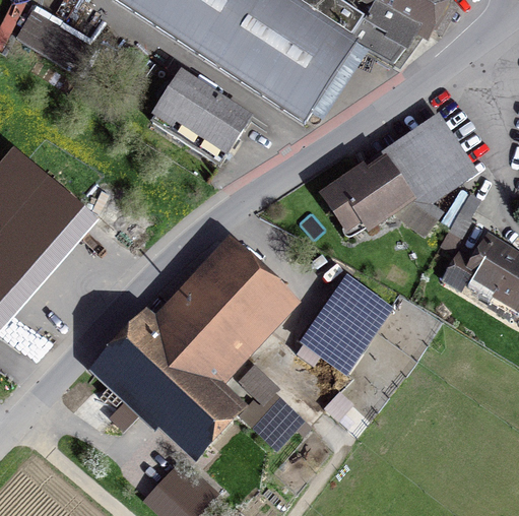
[(118,0),(304,121),(358,43),(395,60),(433,0),(118,0)]
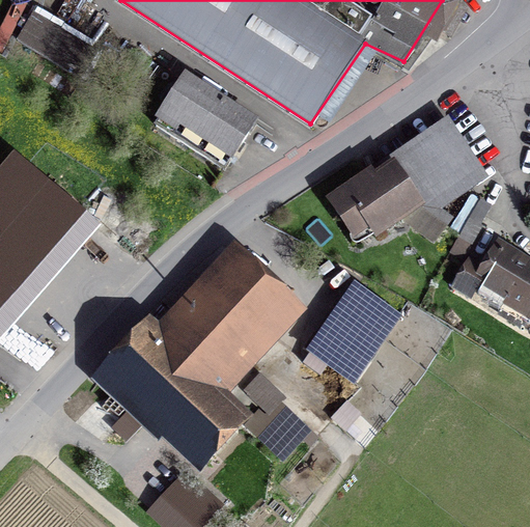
[(18,38),(80,76),(101,44),(37,5),(18,38)]
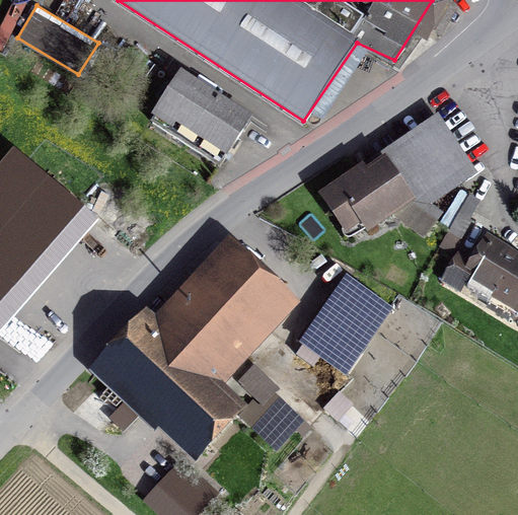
[(152,115),(224,162),(253,118),(181,70),(152,115)]
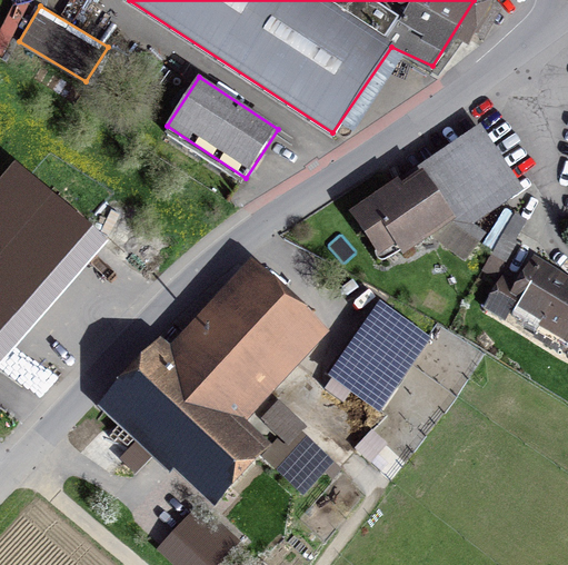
[(352,215),(392,266),(437,231),(458,249),(471,234),(455,216),(516,179),(475,130),(352,215)]
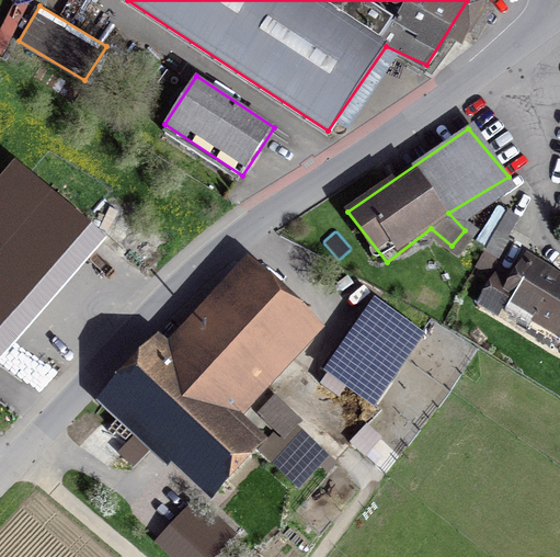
[(0,359),(107,237),(25,166),(0,194),(0,359)]
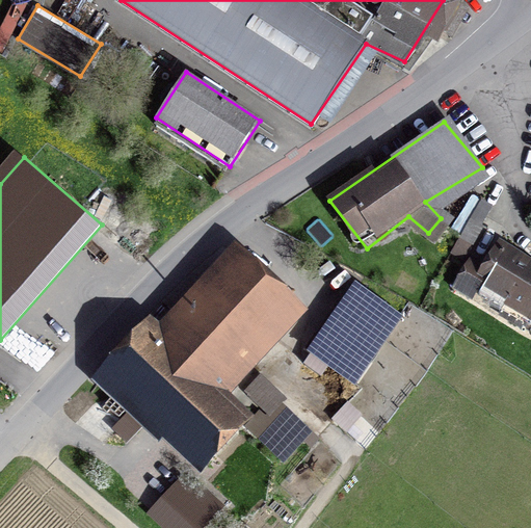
[(530,256),(492,234),(470,273),(530,308),(530,256)]
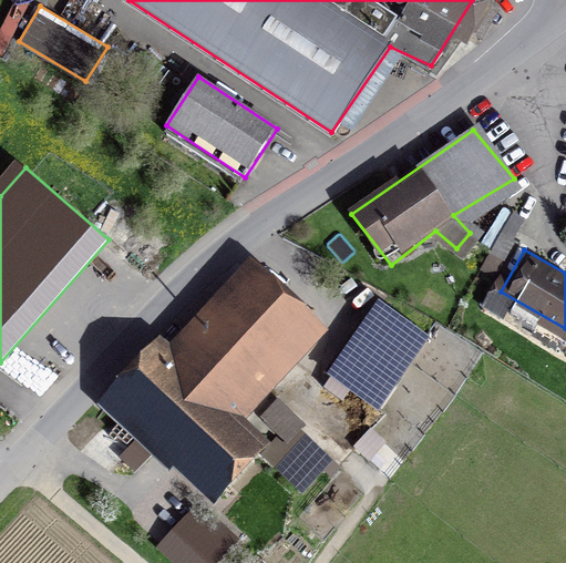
[(253,254),(101,406),(206,511),(264,453),(230,416),(321,325),(253,254)]
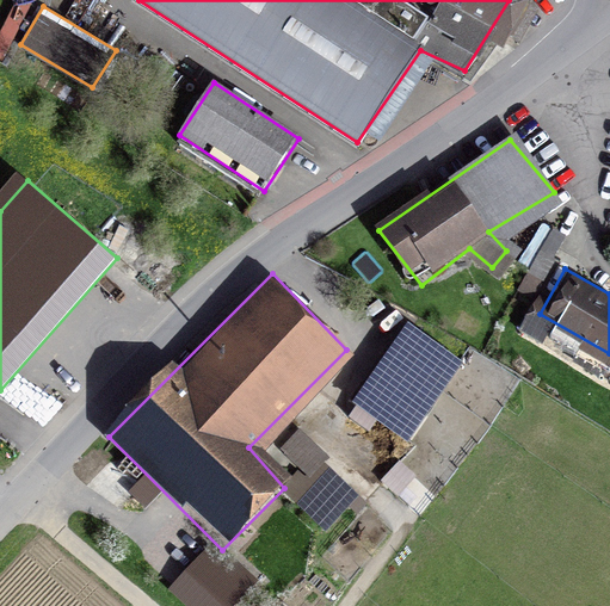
[(351,400),(408,439),(461,362),(404,323),(351,400)]
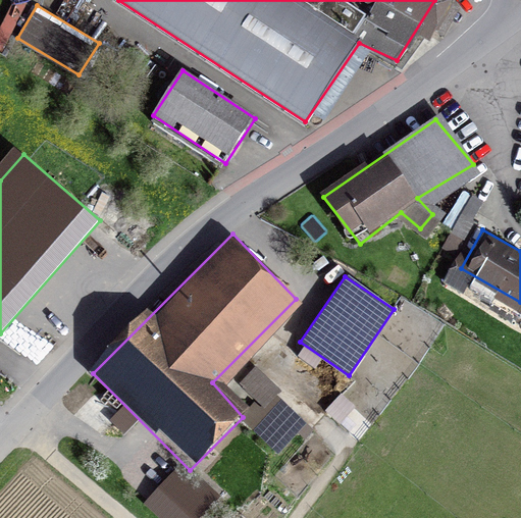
[(295,423),(266,400),(249,421),(277,446),(295,423)]
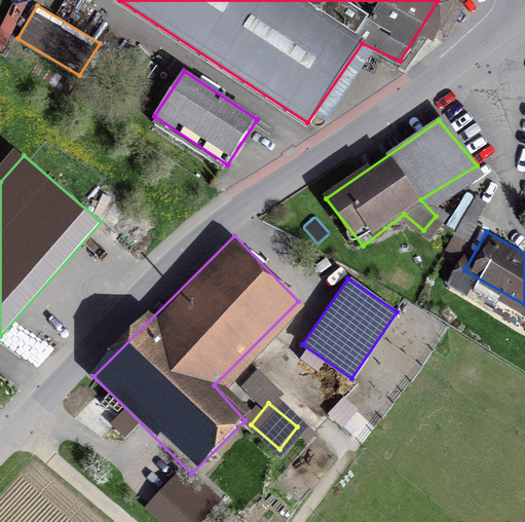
[(183,521),(199,506),(176,484),(158,502),(178,521),(183,521)]
